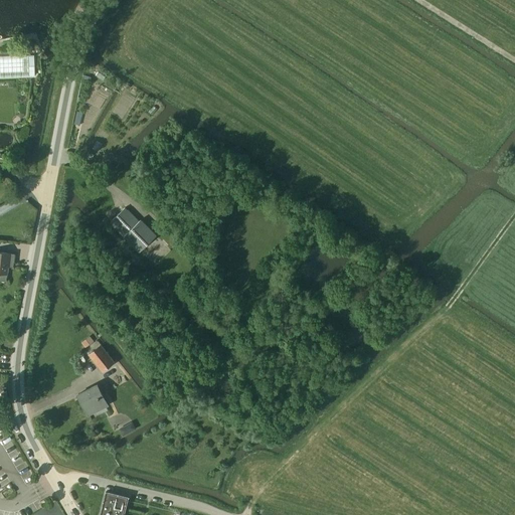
[(0,77),(34,76),(33,55),(0,55),(0,77)]
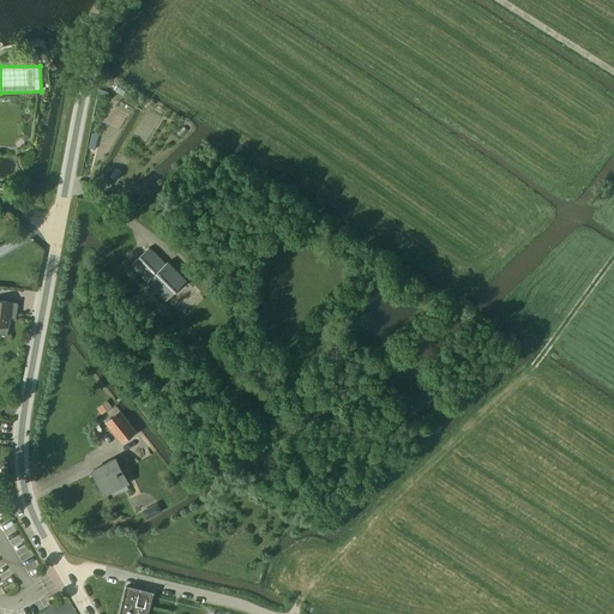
[(168,262),(166,264),(149,247),(131,265),(148,282),(167,300),(187,281),(168,262)]
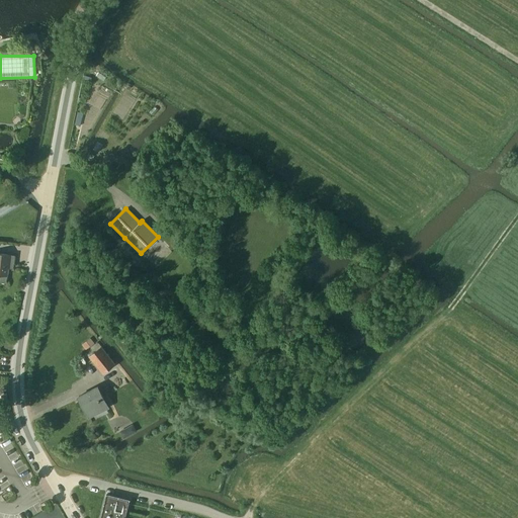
[(7,267),(12,268),(14,255),(11,255),(11,254),(0,253),(0,281),(5,282),(6,275),(7,275),(7,267)]
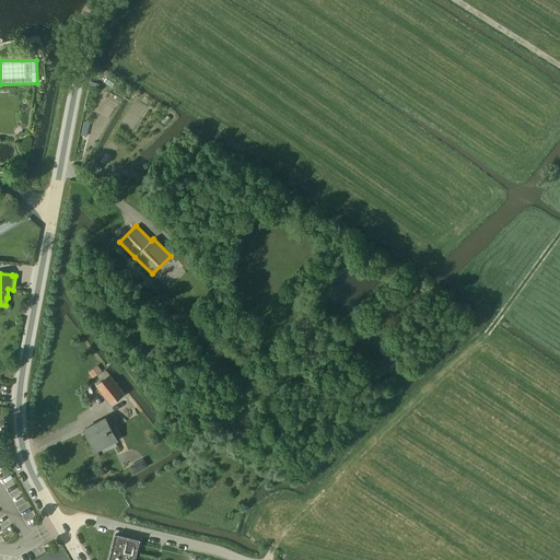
[(95,385),(96,386),(112,405),(126,394),(109,374),(95,385)]
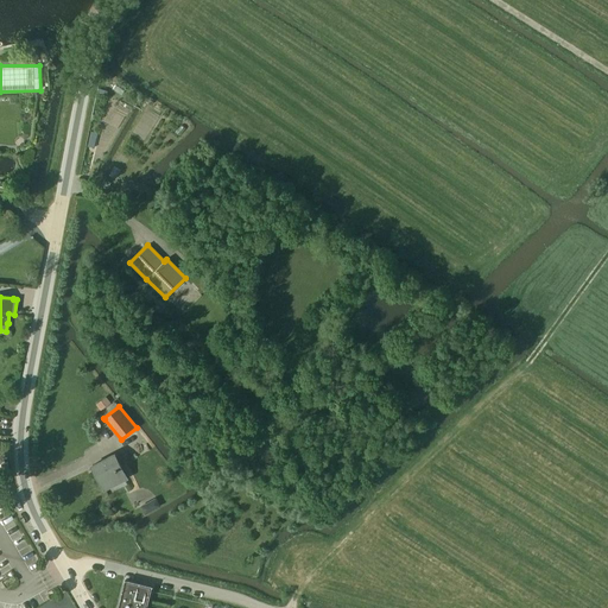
[(114,454),(92,466),(103,488),(126,476),(114,454)]
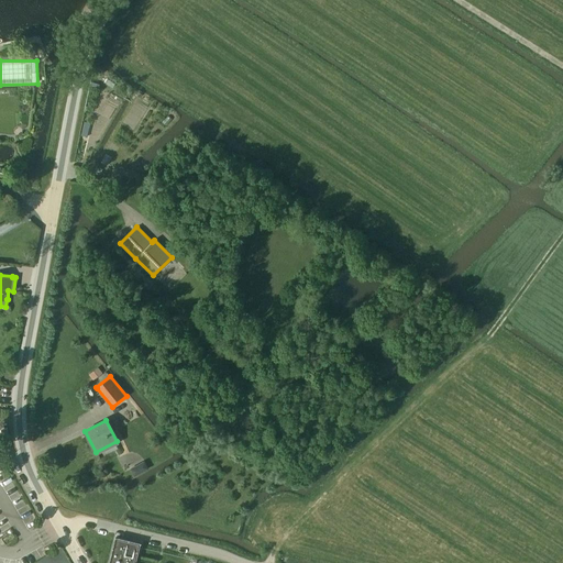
[(111,562),(134,562),(135,560),(136,560),(138,556),(136,556),(139,544),(135,543),(136,542),(133,541),(133,542),(118,539),(116,544),(114,544),(113,548),(116,548),(113,554),(112,554),(111,558),(112,558),(111,562)]
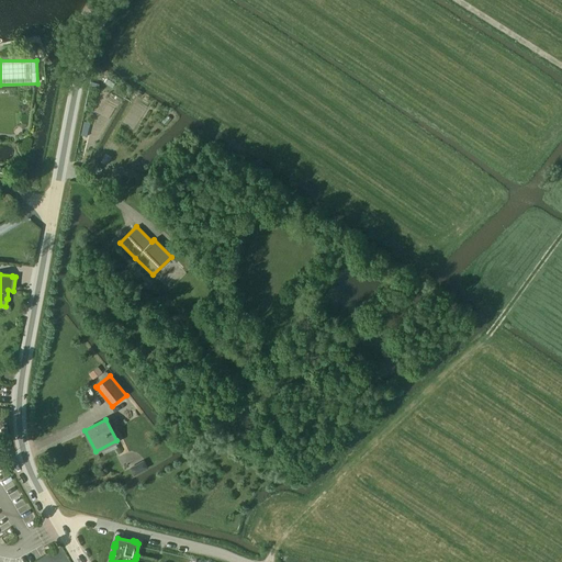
All buildings are outlined.
